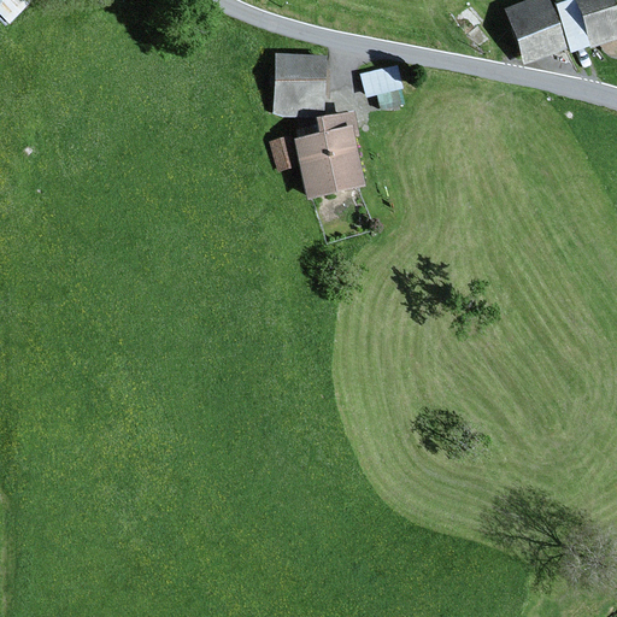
[(34,0),(0,0),(0,13),(10,23),(34,0)]
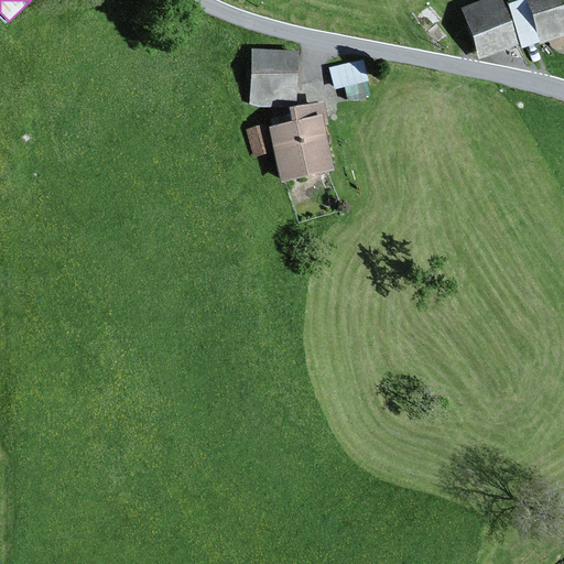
[(500,0),(487,0),(461,9),(478,61),(518,47),(500,0)]
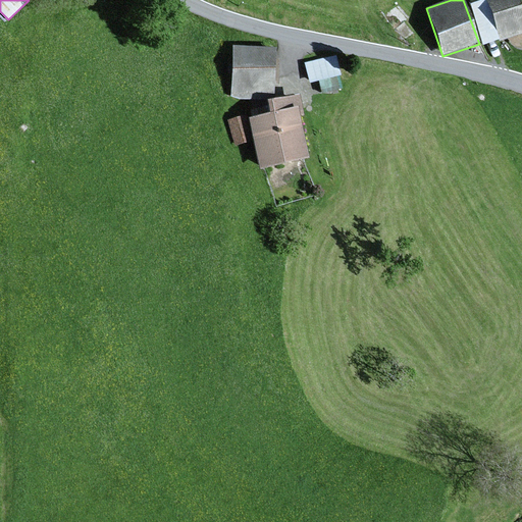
[(500,40),(485,0),(482,0),(470,4),(483,45),(500,40)]
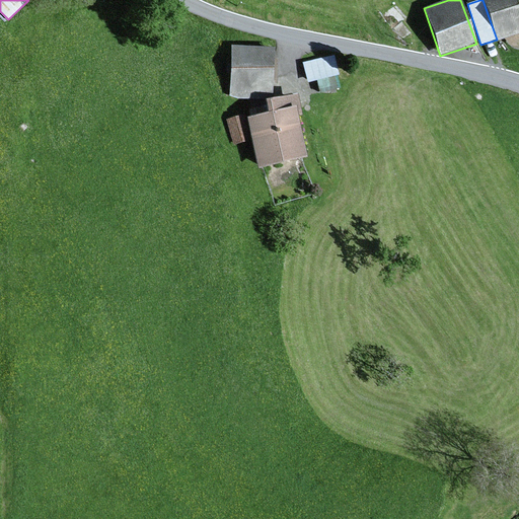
[(518,11),(515,0),(483,0),(497,40),(497,42),(518,33),(518,11)]
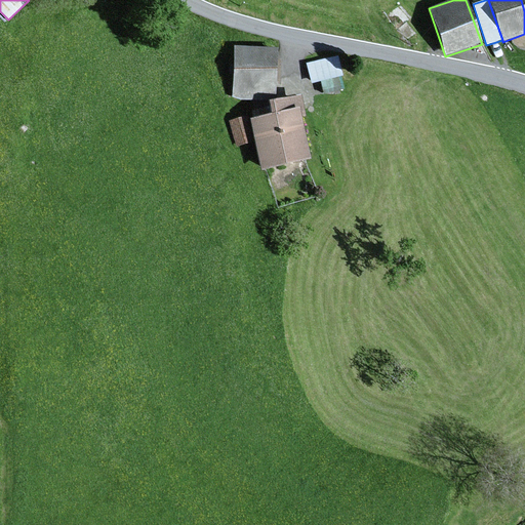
[(278,48),(234,47),(233,96),(276,98),(278,48)]
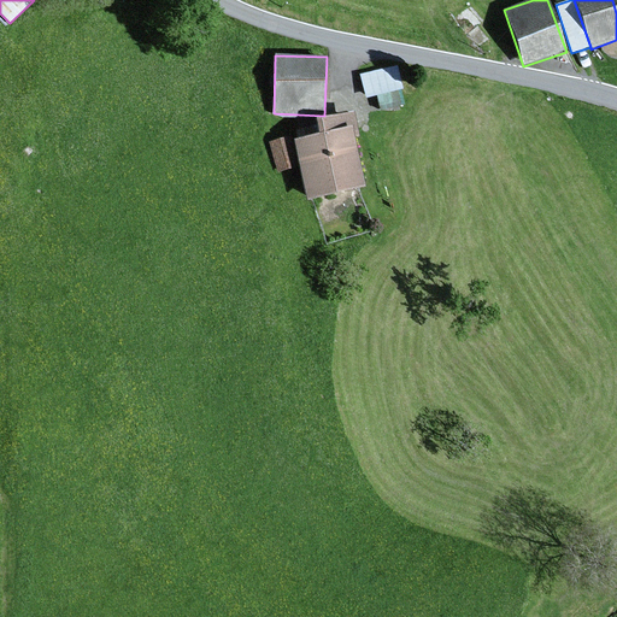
[(398,65),(359,75),(365,100),(377,97),(380,111),(404,105),(400,90),(404,90),(398,65)]
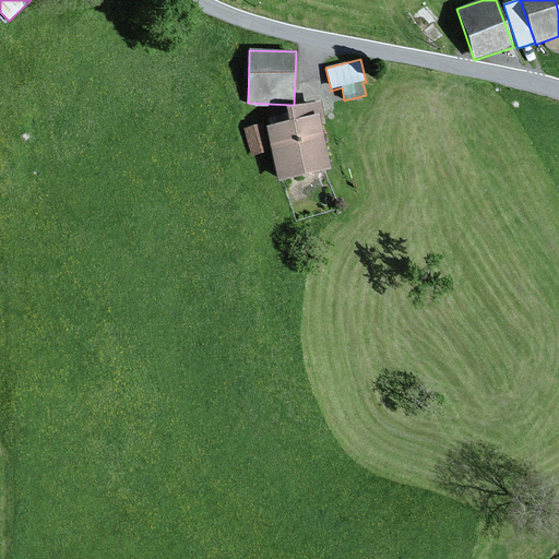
[(321,102),(287,109),(289,123),(266,129),(277,181),(331,169),(321,127),(326,126),(321,102)]
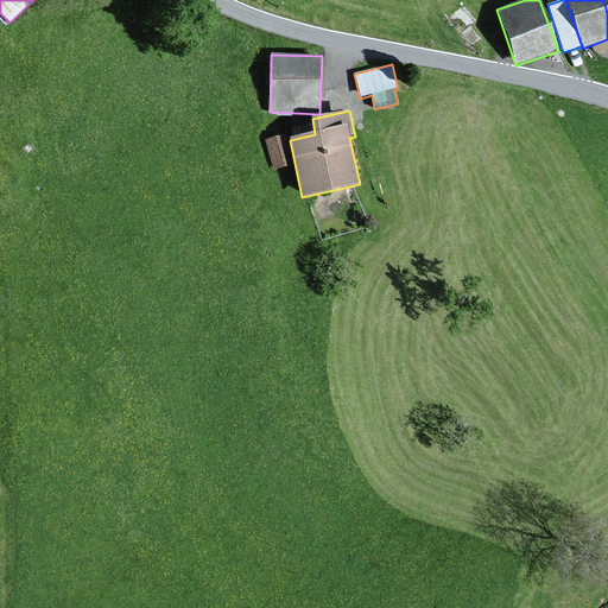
[(291,166),(283,135),(265,140),(273,171),(291,166)]
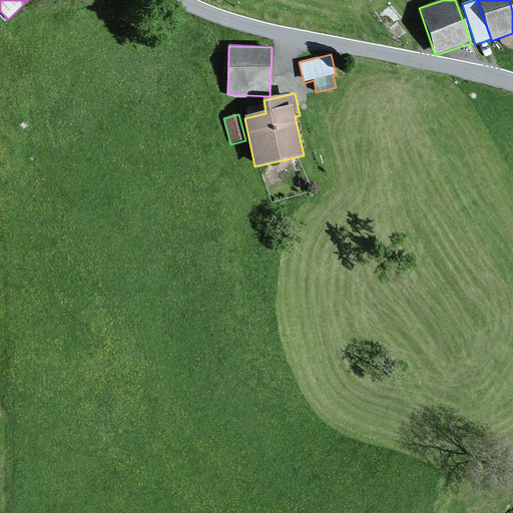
All buildings are outlined.
